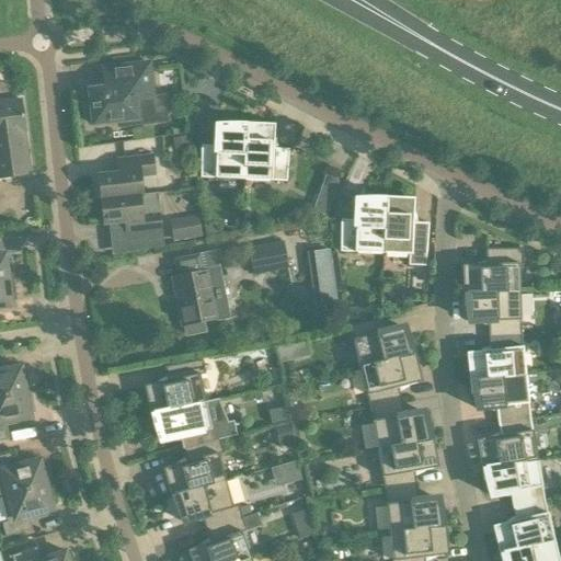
[(89,93),(84,93),(87,109),(91,107),(92,125),(118,122),(118,126),(156,122),(149,64),(114,68),(115,87),(89,90),(89,93)]
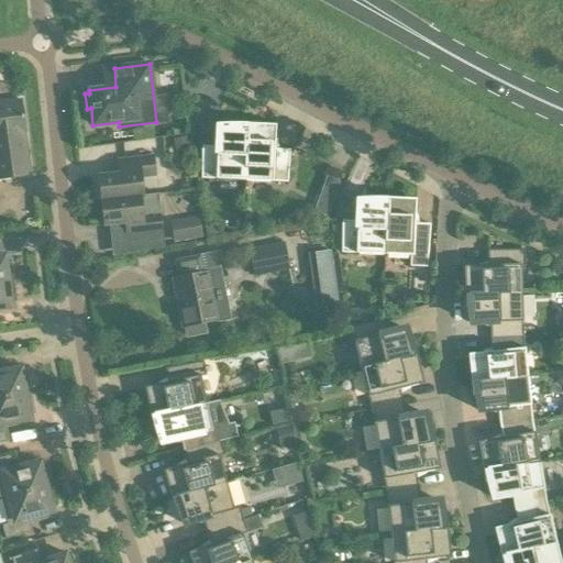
[(0,178),(30,175),(24,133),(25,133),(20,101),(0,103),(0,178)]
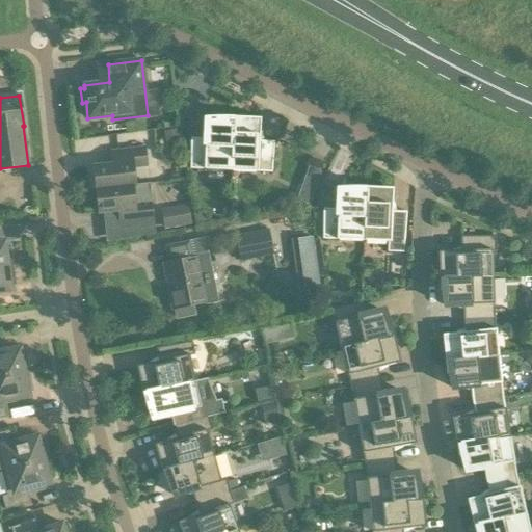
[(221,116),(220,120),(216,120),(206,121),(205,139),(190,138),(190,169),(231,170),(234,117),(221,116)]
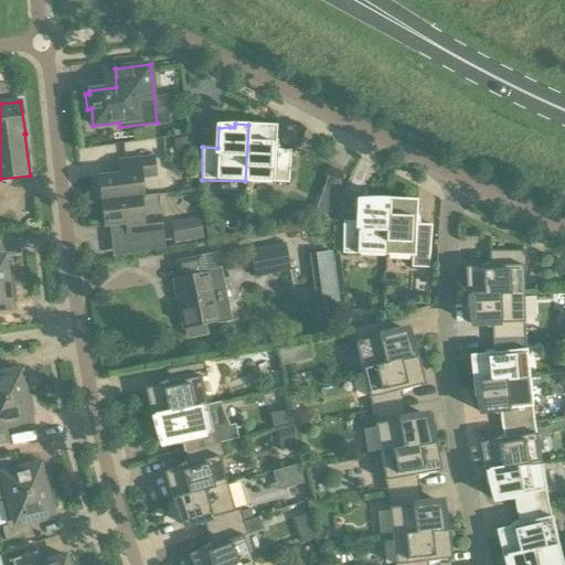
[(248,125),(245,181),(289,183),(291,151),(276,150),(277,126),(248,125)]
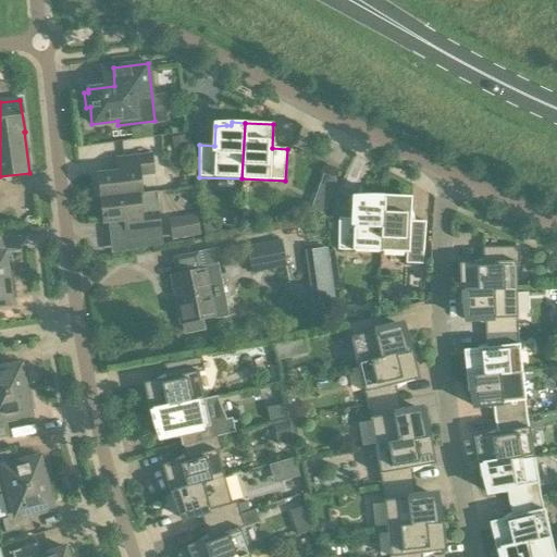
[(172,138),(174,152),(188,149),(186,136),(172,138)]
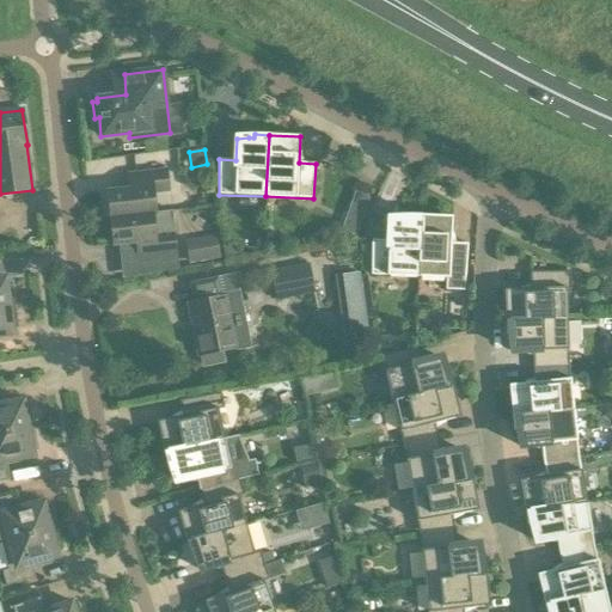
[(169,191),(166,172),(135,175),(136,189),(108,193),(110,219),(152,214),(152,215),(155,215),(155,214),(153,193),(169,191)]
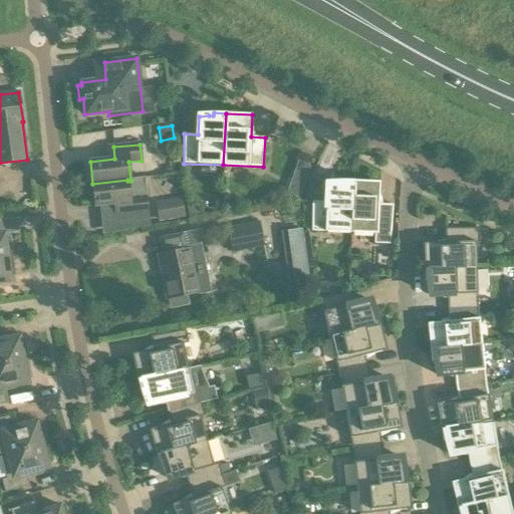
[(144,178),(131,180),(131,181),(127,181),(127,180),(92,184),(95,206),(119,204),(121,215),(148,212),(144,178)]
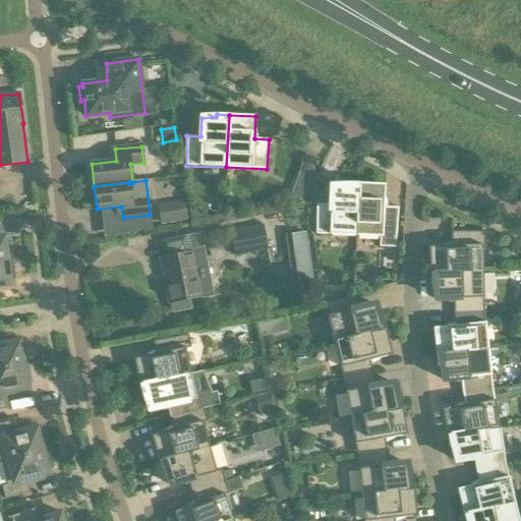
[(309,186),(296,181),(290,198),(303,203),(309,186)]
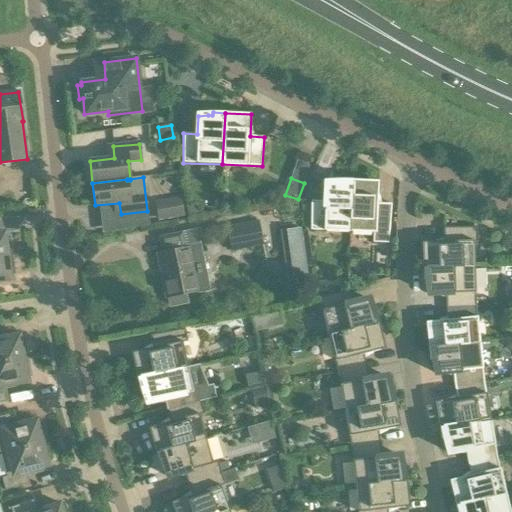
[(325,201),(311,201),(311,230),(350,232),(352,180),(340,180),(340,183),(330,183),(326,184),(325,201)]
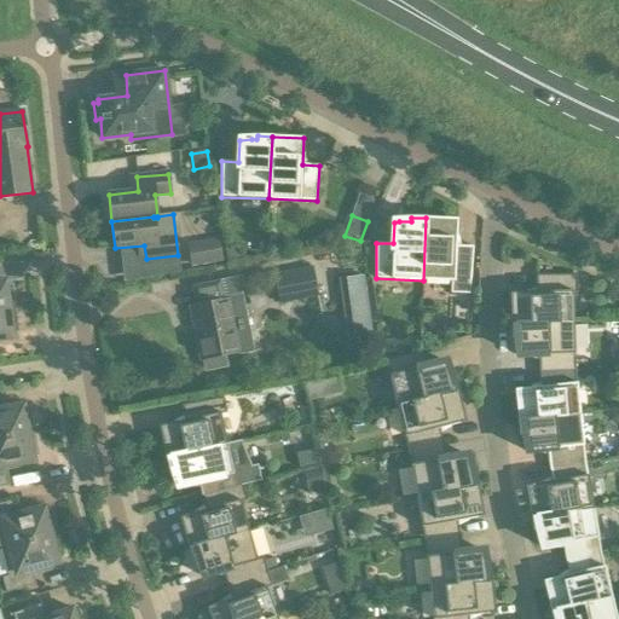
[(426,218),(423,281),(452,282),(451,294),(469,295),(473,247),(456,247),(458,220),(426,218)]
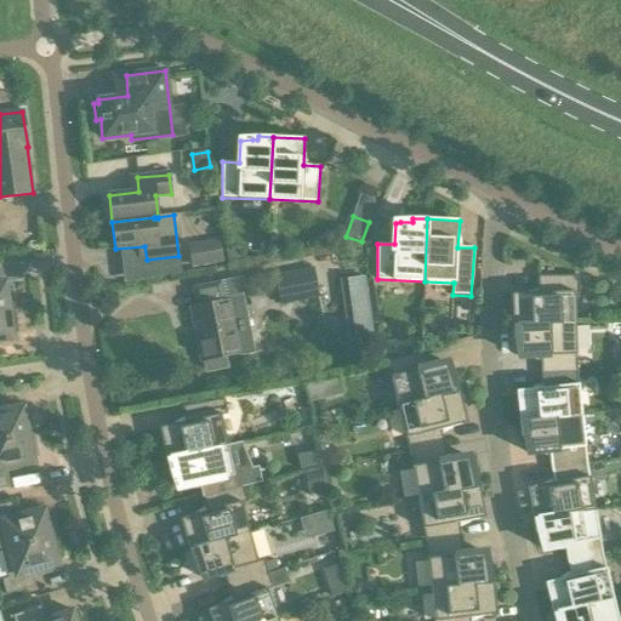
[(192,269),(224,263),(220,240),(188,246),(192,269)]
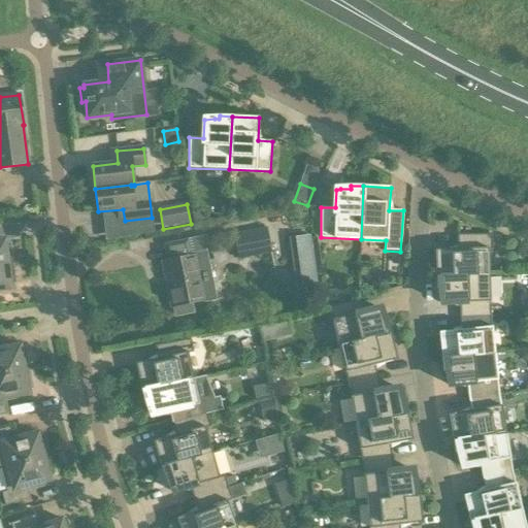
[(199,213),(192,215),(193,226),(204,224),(203,217),(199,213)]
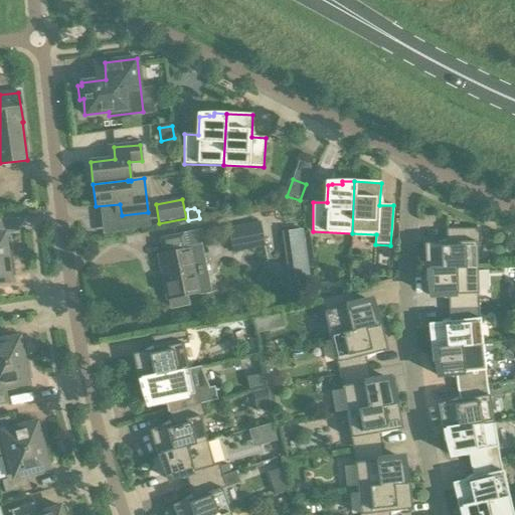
[(233,253),(265,247),(261,223),(228,229),(233,253)]
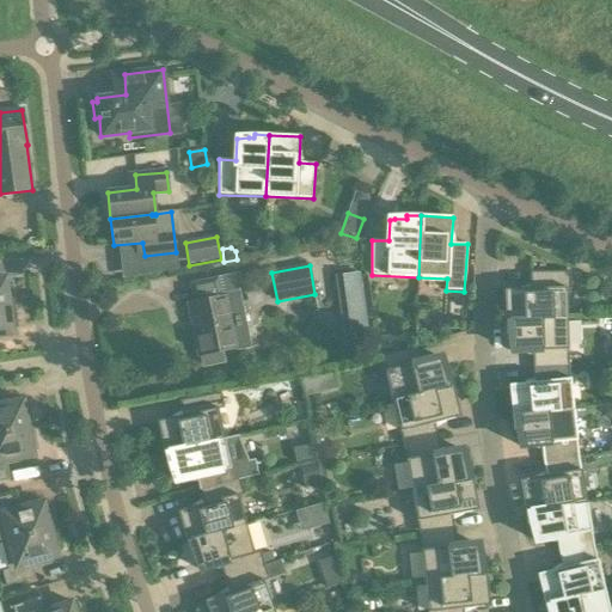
[(360,273),(336,276),(344,336),(368,332),(360,273)]
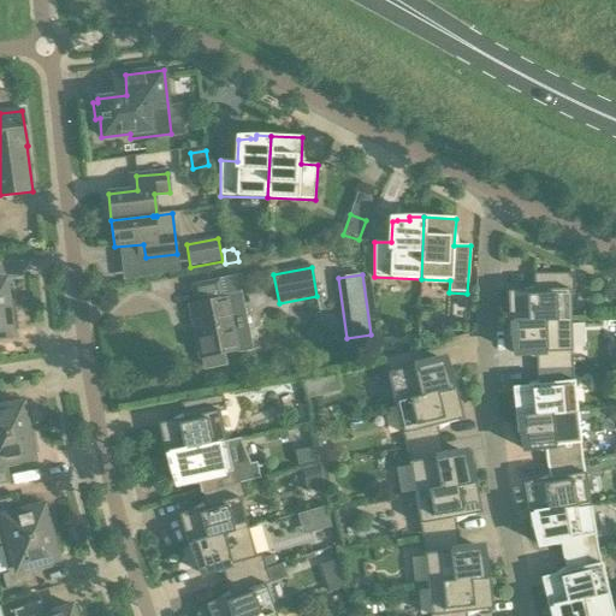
[(508,291),(509,324),(570,321),(570,292),(575,292),(574,274),(533,274),(534,291),(508,291)]
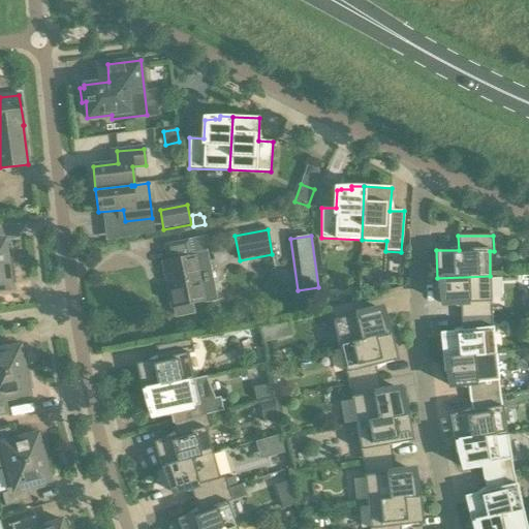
[(0,266),(12,265),(10,248),(5,249),(4,240),(3,240),(3,241),(0,241),(0,266)]
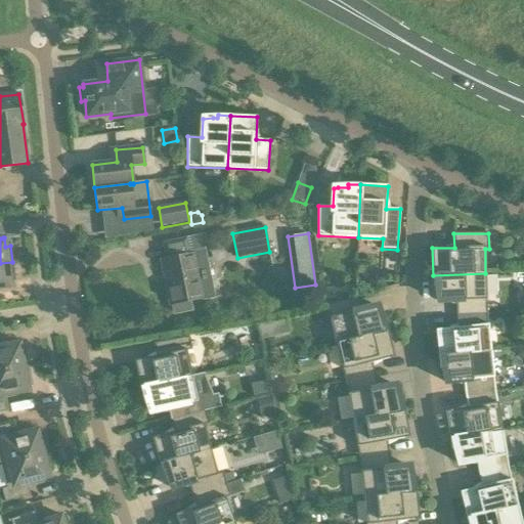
[(175,313),(191,310),(189,302),(204,299),(214,297),(208,267),(199,269),(195,254),(189,255),(186,241),(164,245),(167,259),(162,260),(171,306),(174,305),(175,313)]
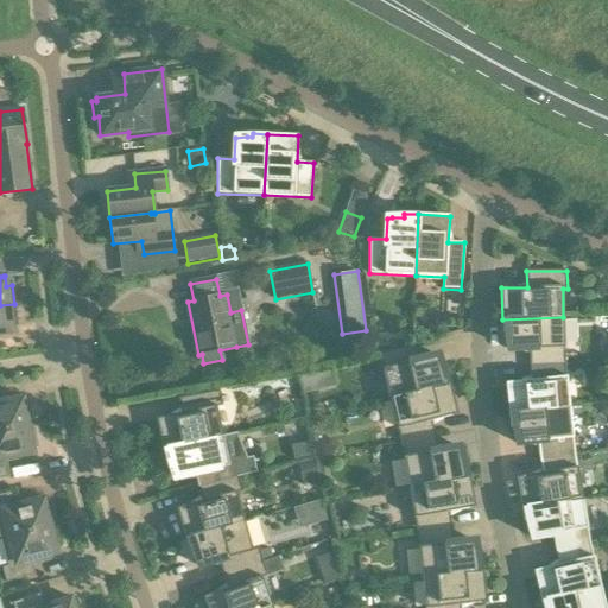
[(14,304),(0,305),(0,334),(11,333),(11,334),(12,334),(11,323),(17,322),(14,304)]
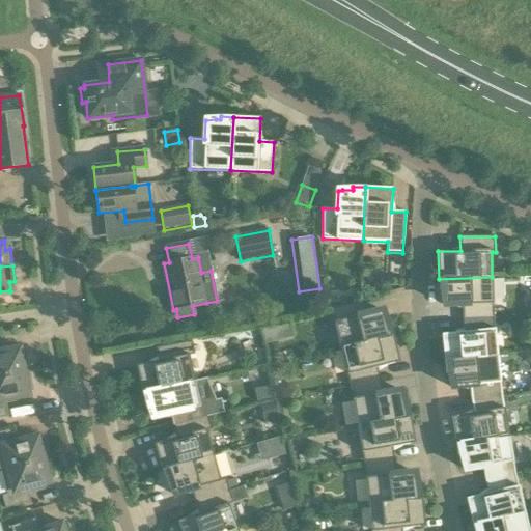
[(492,277),(439,279),(439,291),(442,291),(444,301),(444,306),(463,305),(463,314),(463,318),(494,317),(492,277)]
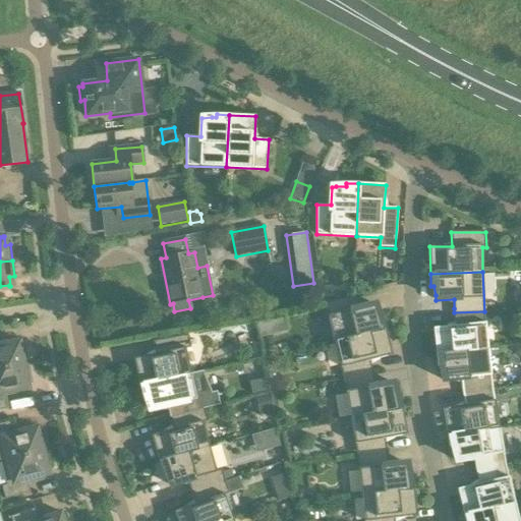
[(383,317),(380,319),(378,313),(374,304),(357,309),(354,295),(325,303),(334,342),(386,330),(383,317)]
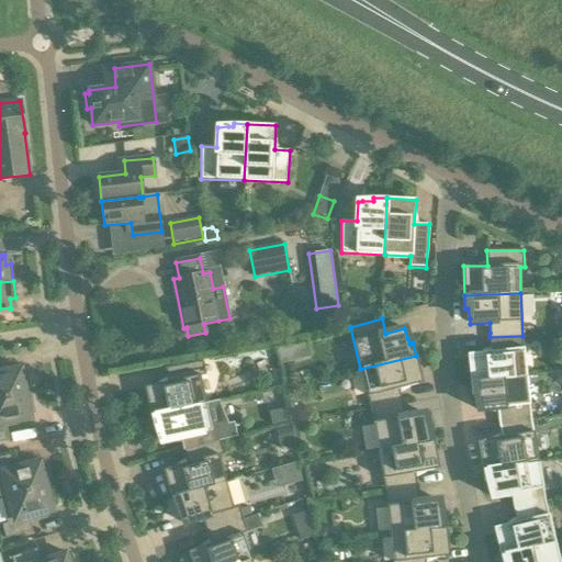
[(492,351),(472,353),(468,353),(470,383),(527,377),(523,336),(490,337),(491,347),(492,351)]
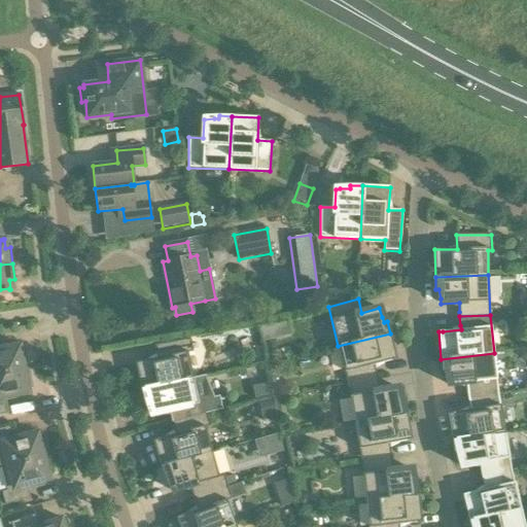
[(268,328),(258,329),(262,344),(271,342),(268,328)]
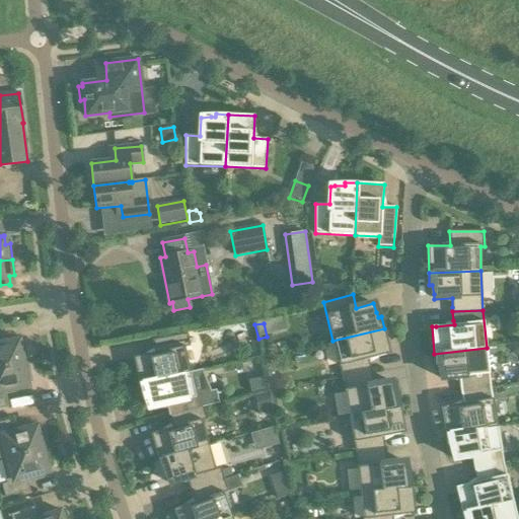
[(384,328),(332,341),(343,378),(372,372),(370,364),(369,360),(390,355),(384,328)]
